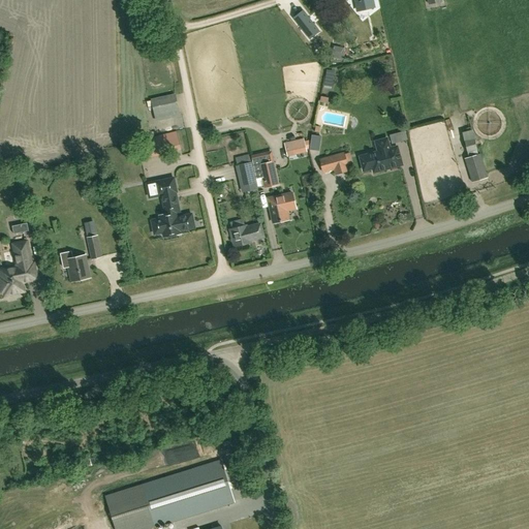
[(303,10),(293,19),(309,38),(318,31),(303,10)]
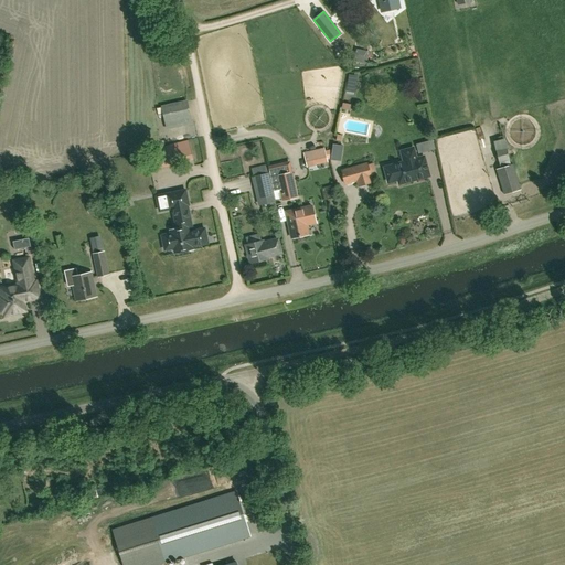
[(166,125),(191,119),(188,102),(162,107),(166,125)]
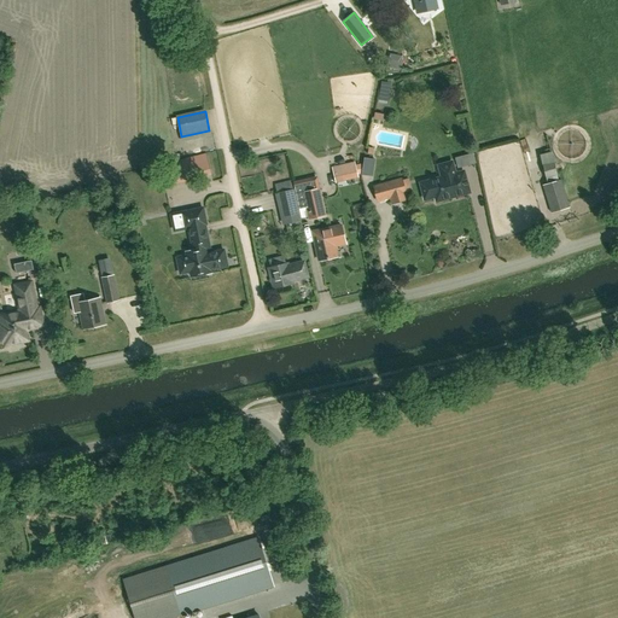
[(167,163),(172,182),(192,178),(187,157),(167,163)]
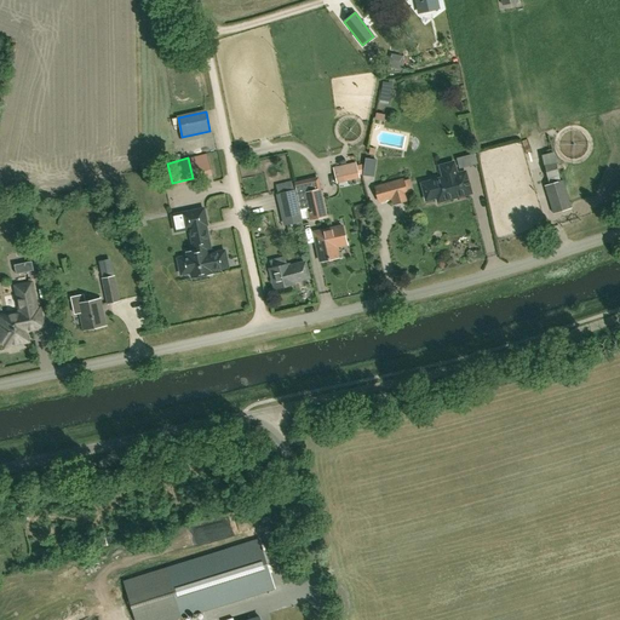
[(366,159),(363,176),(374,177),(377,160),(366,159)]
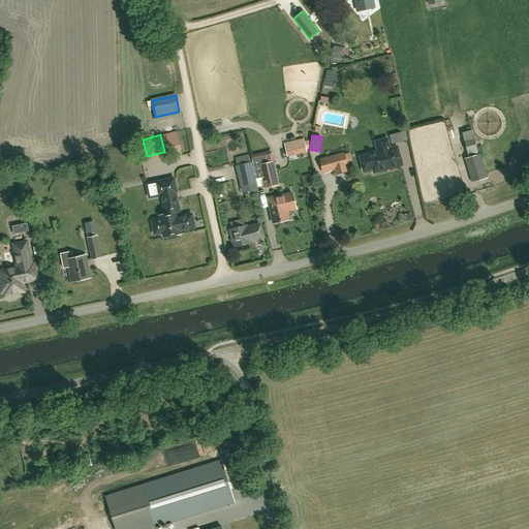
[(304,138),(284,144),(288,157),(307,152),(304,138)]
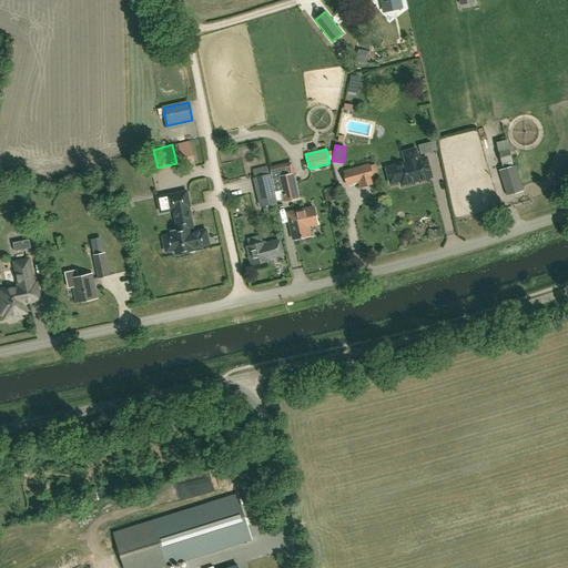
[(415,149),(404,152),(406,163),(387,169),(391,183),(401,180),(402,184),(432,176),(426,158),(418,160),(415,149)]
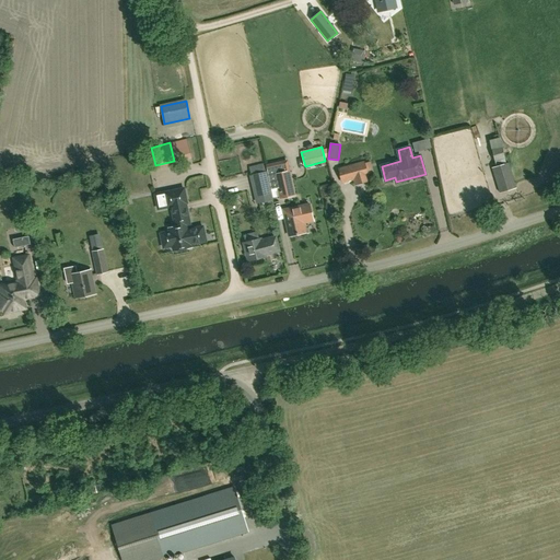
[(502,147),(491,150),(494,161),(505,158),(502,147)]
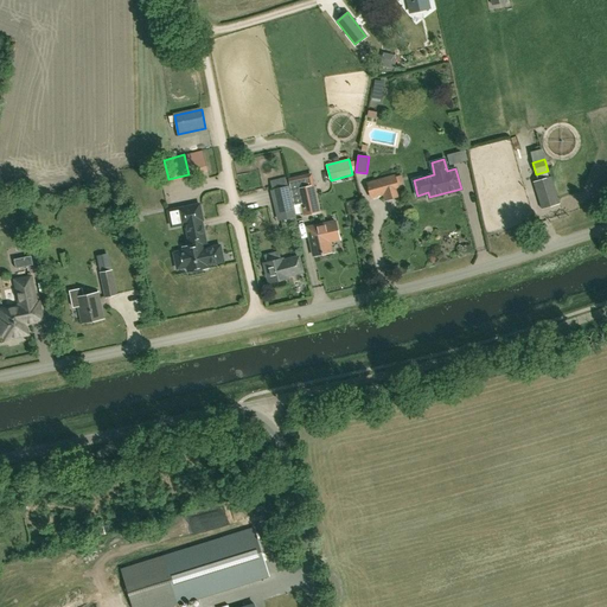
[(384,191),(385,196),(401,192),(396,174),(369,181),(371,193),(384,191)]
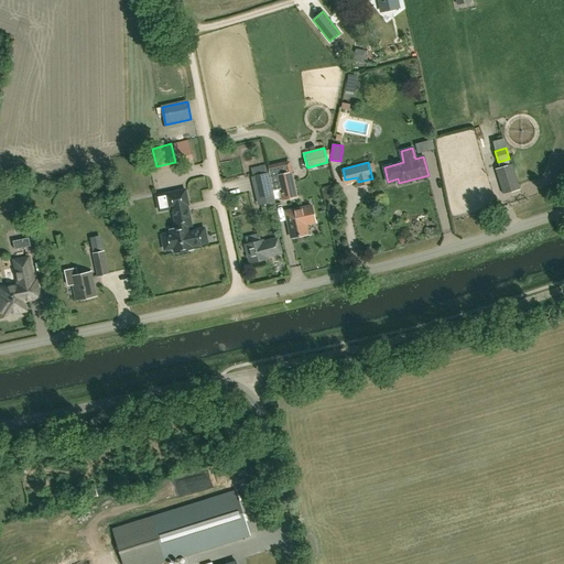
[(520,188),(512,163),(495,169),(502,195),(520,188)]
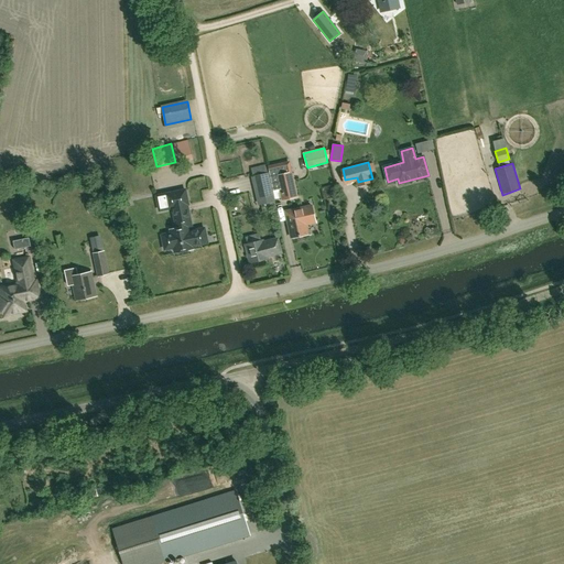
[(250,176),(258,204),(274,199),(268,172),(250,176)]
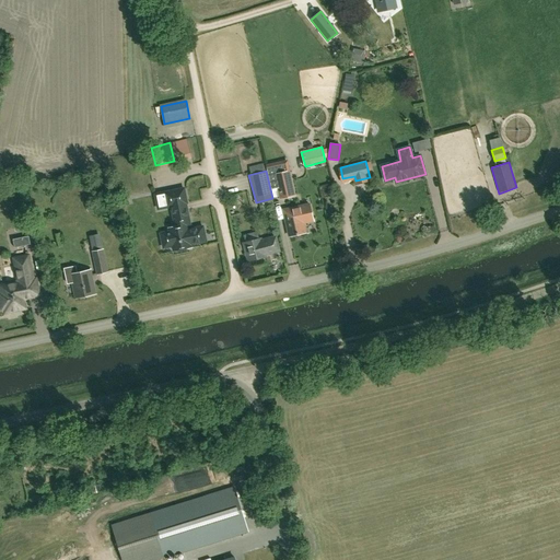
[(289,171),(275,175),(281,199),(294,196),(289,171)]
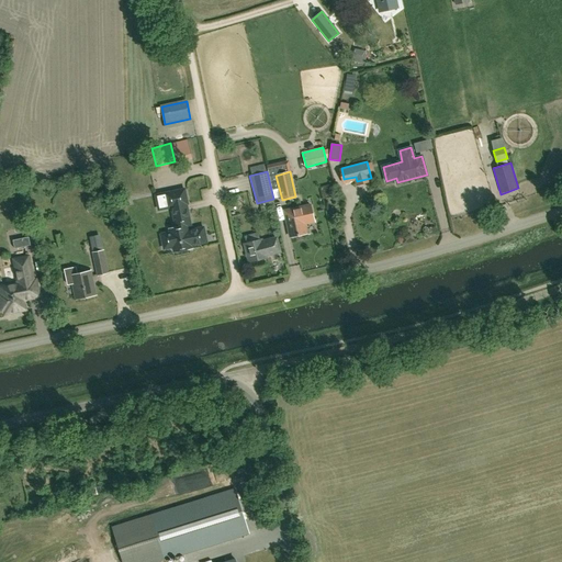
[(406,195),(416,194),(416,186),(405,187),(406,195)]
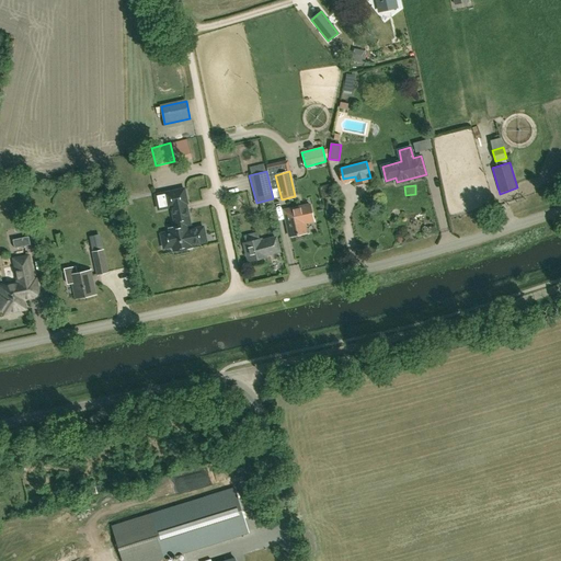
[(191,244),(206,241),(203,227),(187,230),(187,226),(191,225),(186,204),(187,203),(184,189),(164,193),(167,207),(172,206),(175,227),(169,228),(170,231),(161,233),(164,249),(173,247),(173,251),(192,248),(191,244)]
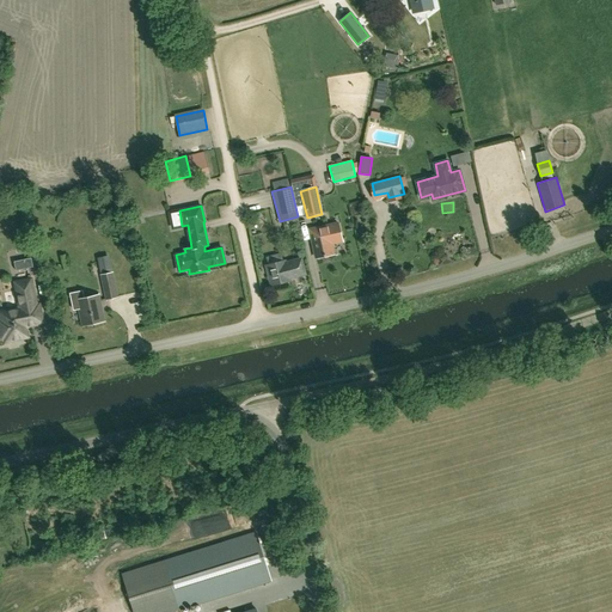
[(436,207),(430,210),(433,216),(426,220),(430,228),(444,221),(436,207)]
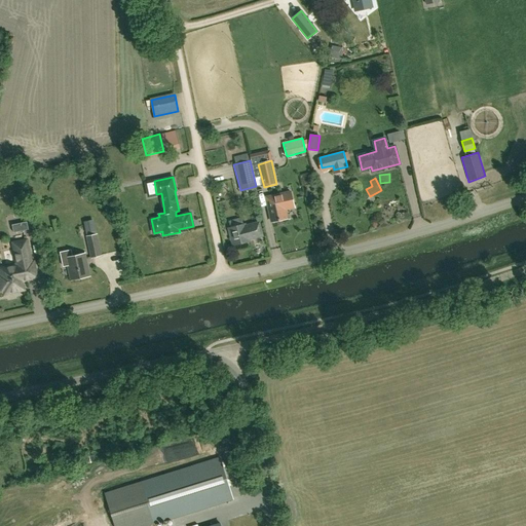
[(272,222),(287,219),(285,209),(295,207),(291,191),(266,197),(272,222)]
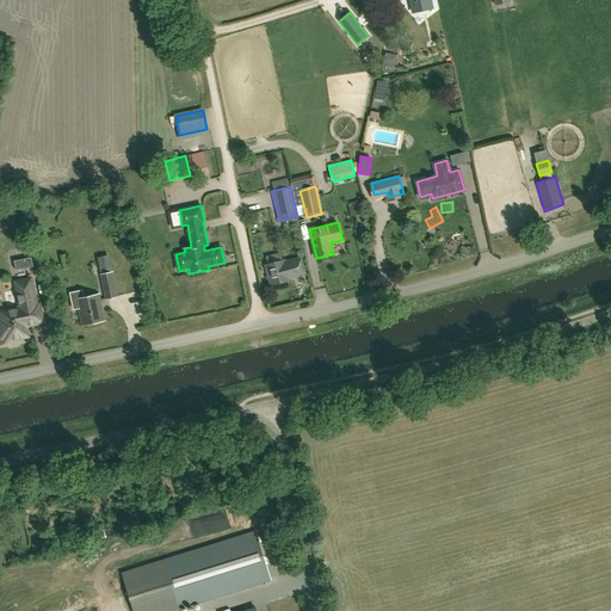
[(96,257),(104,301),(117,298),(109,254),(96,257)]
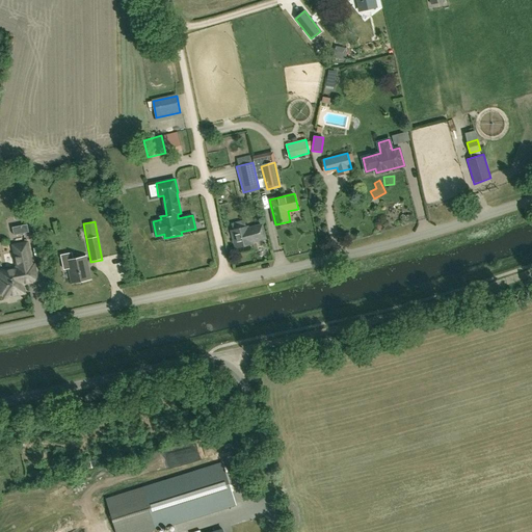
[(14,235),(29,232),(27,224),(11,228),(14,235)]
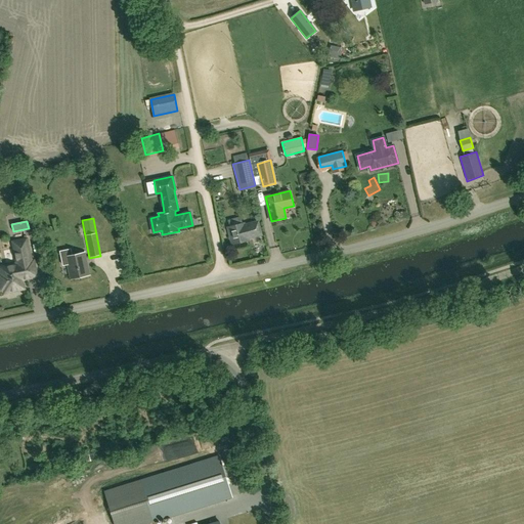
[(249,241),(248,238),(261,235),(257,221),(245,225),(244,223),(227,227),(231,245),(249,241)]
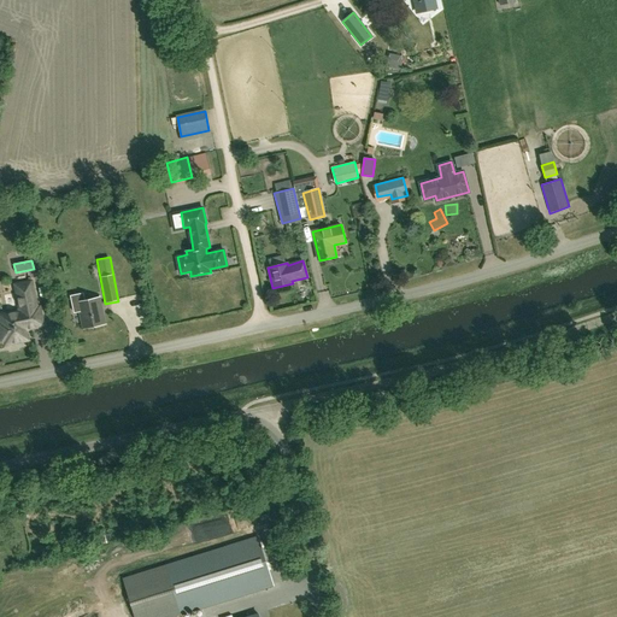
[(6,344),(27,340),(28,340),(25,329),(42,325),(39,307),(36,309),(31,282),(16,286),(21,311),(0,316),(1,323),(0,323),(0,329),(3,340),(5,340),(6,344)]
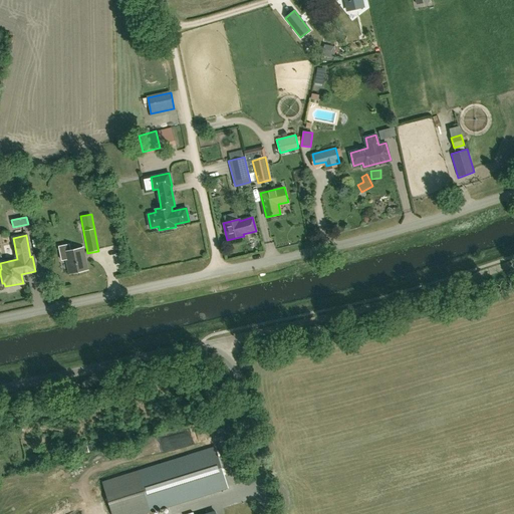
[(69,273),(87,269),(83,248),(65,252),(69,273)]
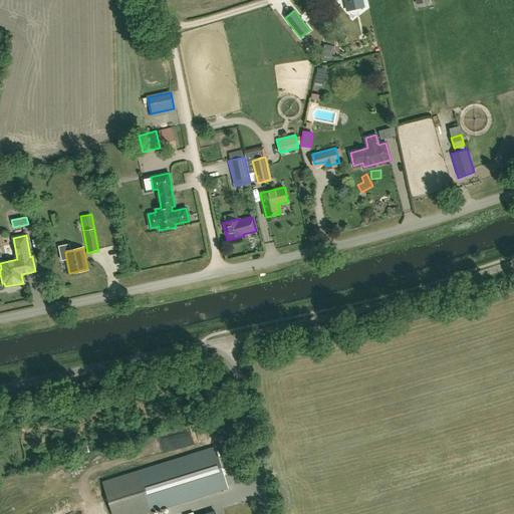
[(137,472),(103,482),(112,513),(143,513),(149,512),(209,493),(227,488),(215,448),(197,453),(137,472)]
